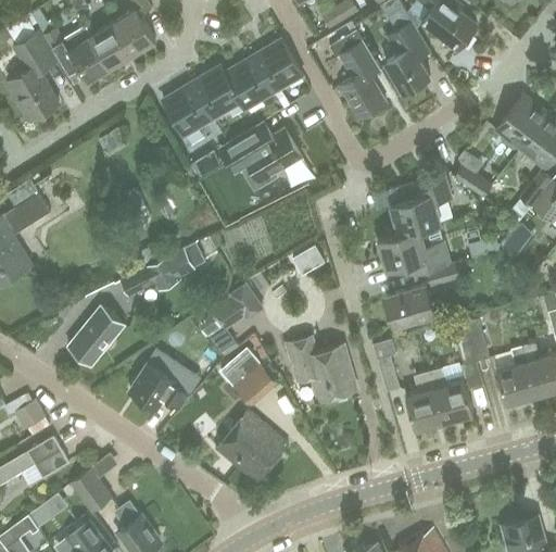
[(67,0),(76,13),(86,7),(81,0),(67,0)]
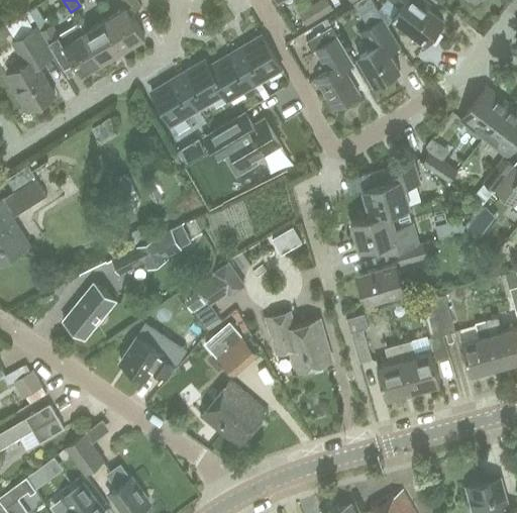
[(105,23),(123,53),(144,39),(130,17),(141,10),(135,0),(119,0),(126,10),(105,23)]
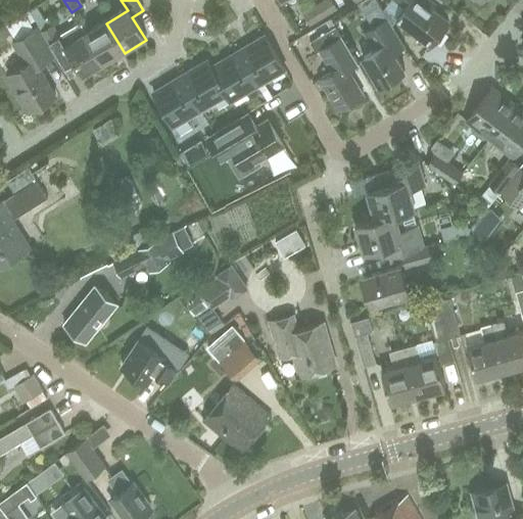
[(328,0),(316,7),(324,19),(337,11),(330,0),(328,0)]
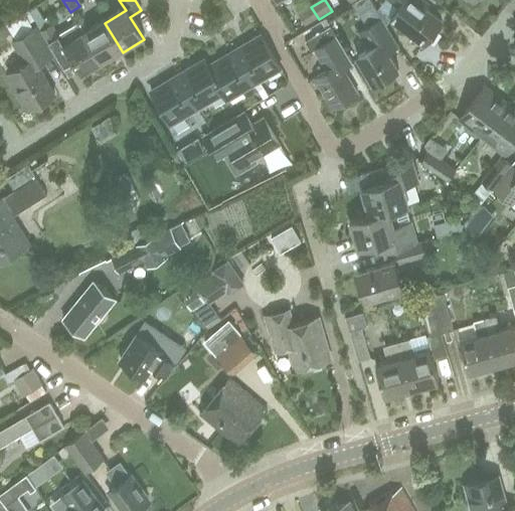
[(424,47),(442,24),(419,7),(422,4),(417,0),(386,0),(399,9),(390,21),(424,47)]
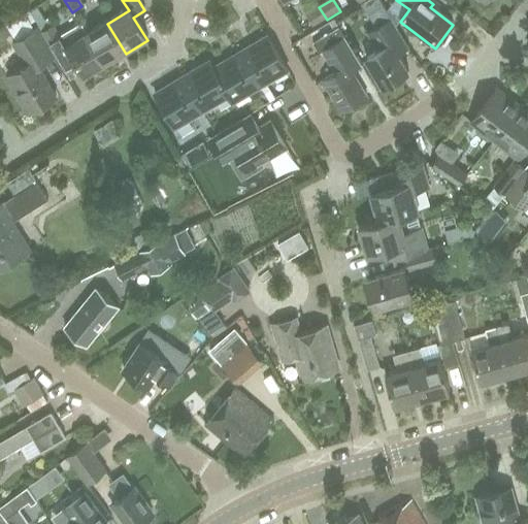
[(314,29),(327,20),(319,7),(305,15),(314,29)]
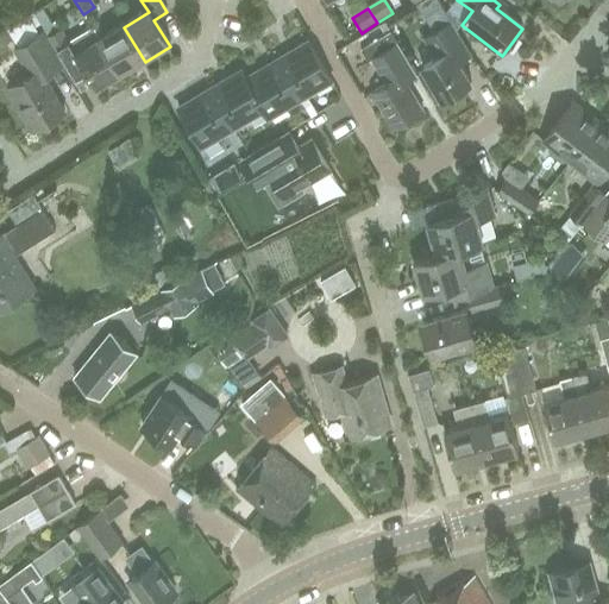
[(441,102),(470,86),(458,64),(470,57),(451,25),(425,41),(435,58),(421,67),(441,102)]
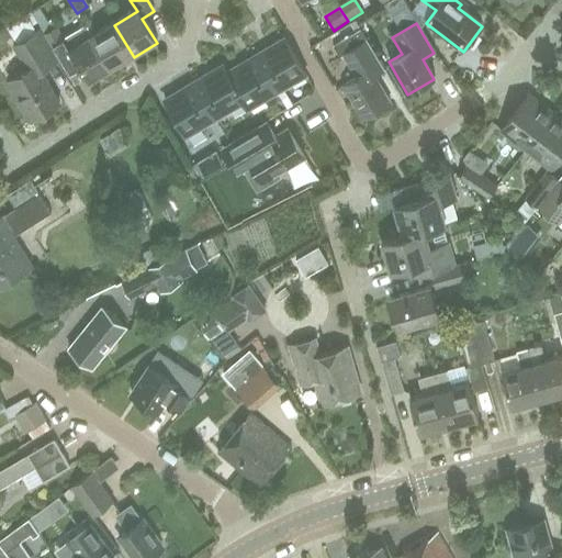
[(111,70),(134,57),(114,25),(91,38),(111,70)]
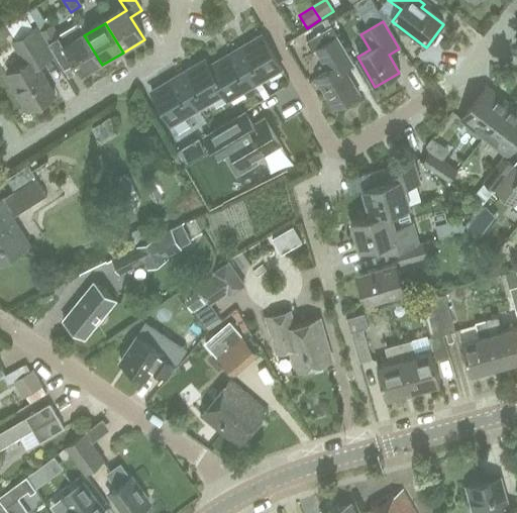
[(84,35),(78,26),(58,38),(52,28),(40,35),(55,59),(56,61),(67,55),(81,78),(102,65),(84,35)]
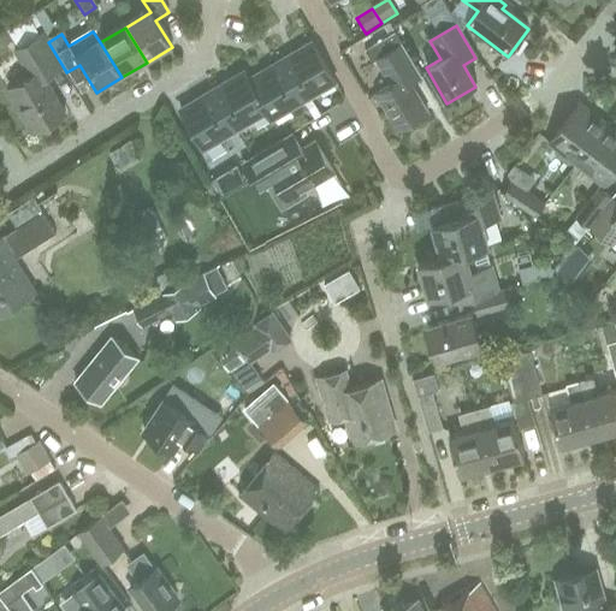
[(415,69),(402,47),(395,34),(365,51),(373,64),(377,63),(391,87),(375,96),(397,132),(427,114),(404,76),(415,69)]
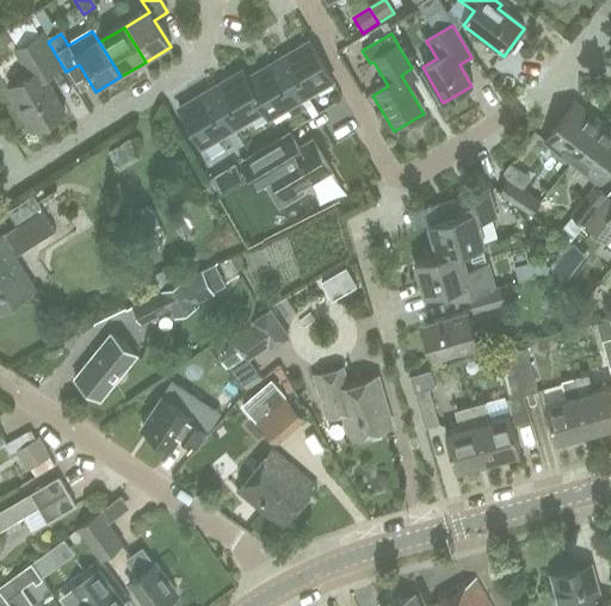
[(65,69),(48,42),(44,36),(14,54),(30,80),(7,94),(31,135),(66,115),(44,80),(65,69)]
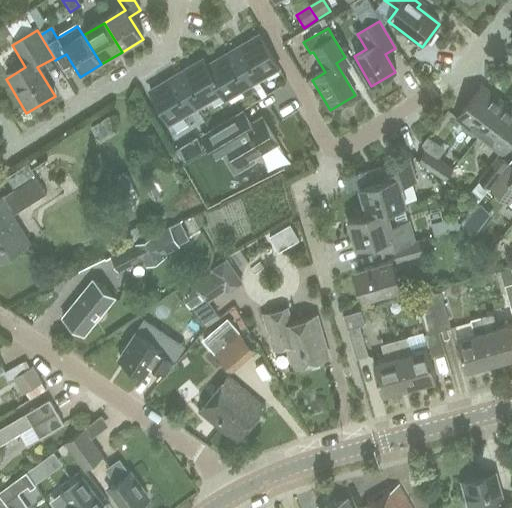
[(233,54),(251,86),(279,70),(260,38),(233,54)]
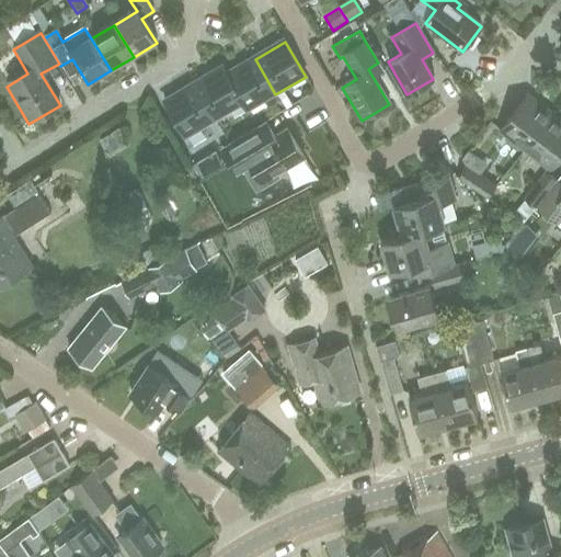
[(245,112),(275,94),(255,59),(227,76),(225,77),(241,105),(245,112)]
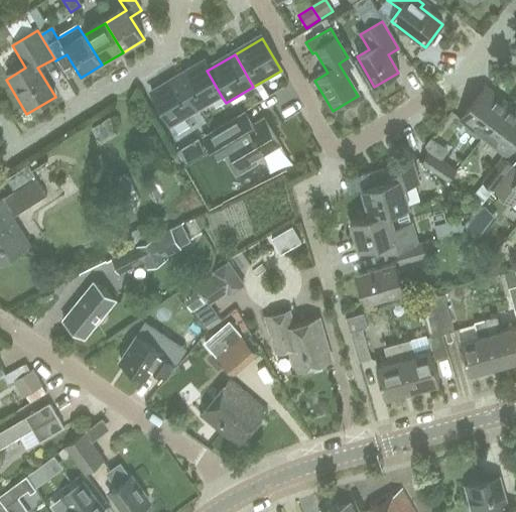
[(207,71),(209,70),(204,62),(177,78),(196,112),(222,97),(207,71)]
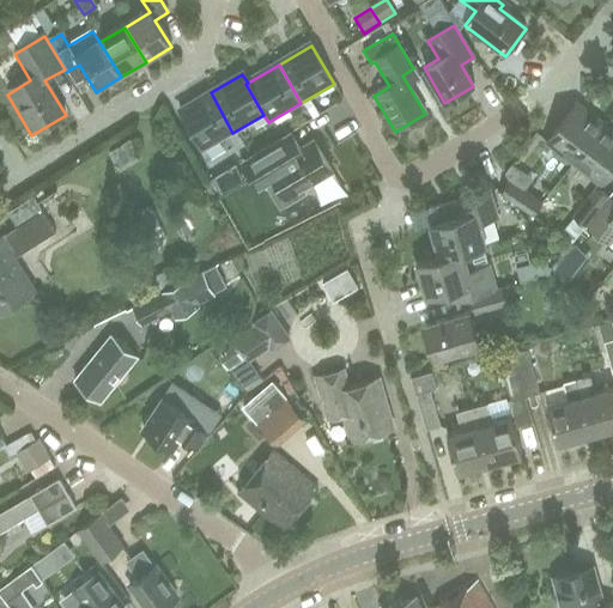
[(201,151),(232,133),(211,92),(178,111),(201,151)]
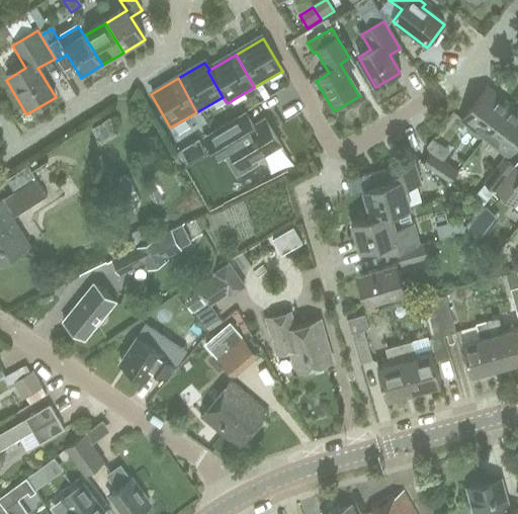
[(486,141),(510,108),(488,91),(463,122),(486,141)]
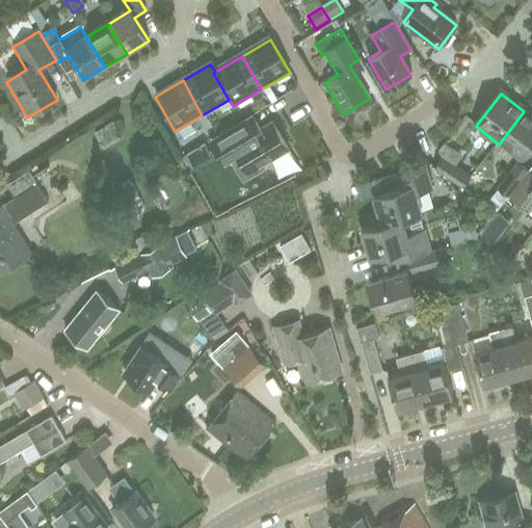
[(531,117),(524,111),(499,144),(521,161),(531,147),(531,117)]
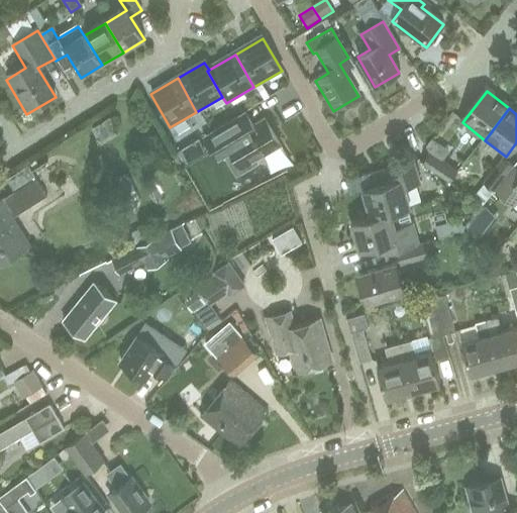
[(252,127),(246,117),(205,141),(218,163),(224,160),(235,179),(259,166),(255,162),(280,147),(265,121),(252,127)]
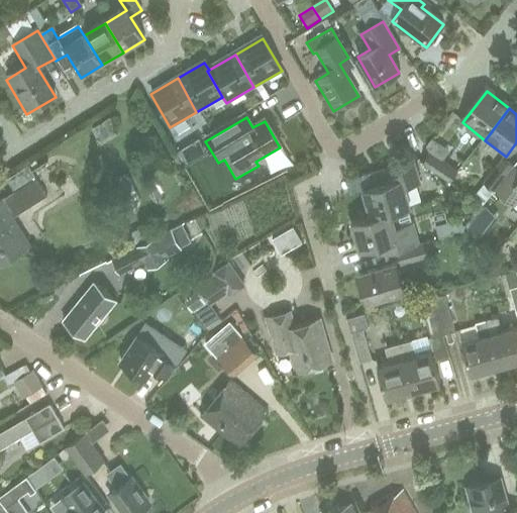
[(100,146),(118,135),(109,122),(92,132),(100,146)]
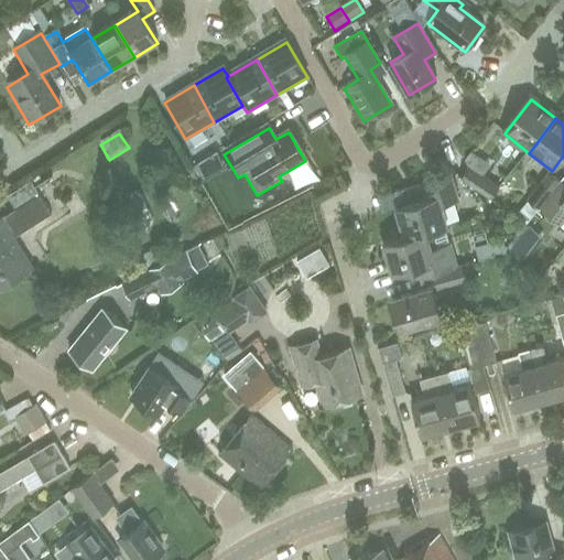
[(207,182),(226,170),(216,154),(197,165),(207,182)]
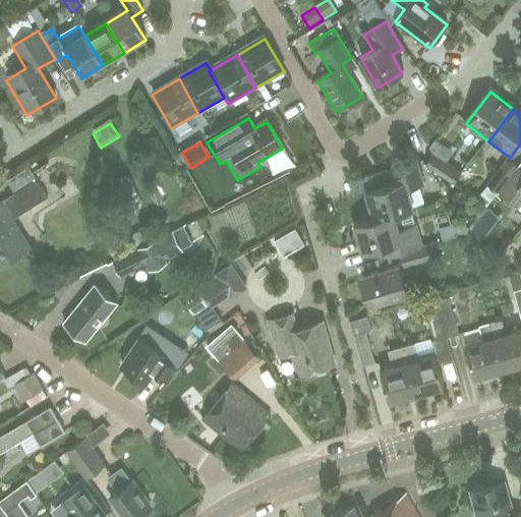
[(454,187),(458,180),(460,176),(432,155),(424,168),(438,176),(454,187)]
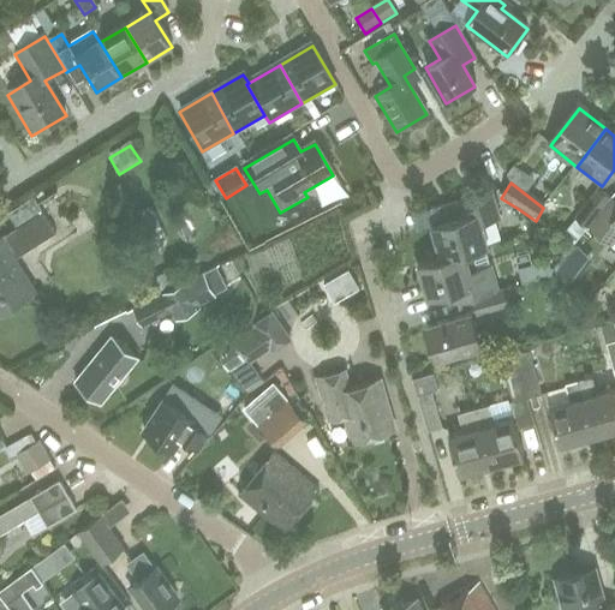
[(441,261),(484,249),(484,247),(487,246),(481,225),(499,220),(490,193),(454,204),(459,220),(431,228),(441,261)]
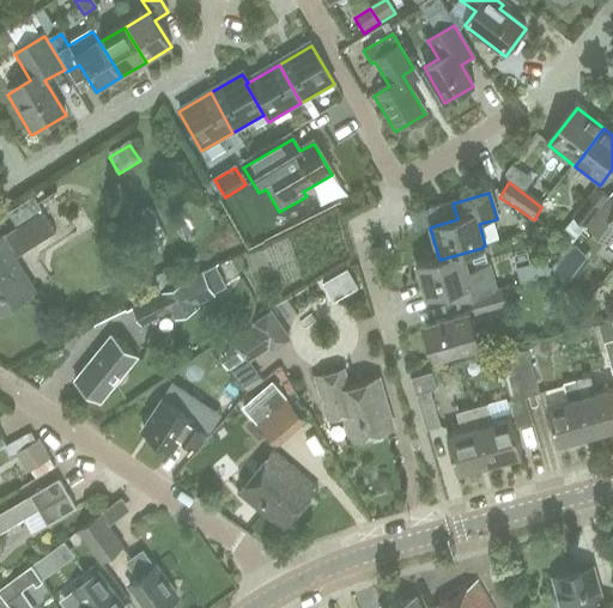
[(586,229),(606,204),(593,193),(560,238),(571,247),(586,229)]
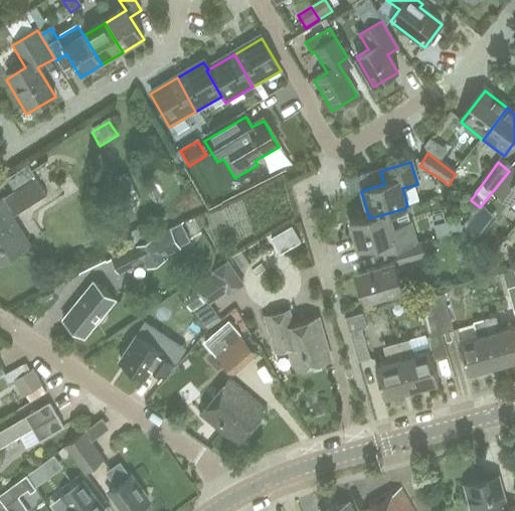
[(16,216),(48,196),(29,166),(7,180),(14,192),(0,201),(0,264),(29,245),(9,213),(13,211),(16,216)]
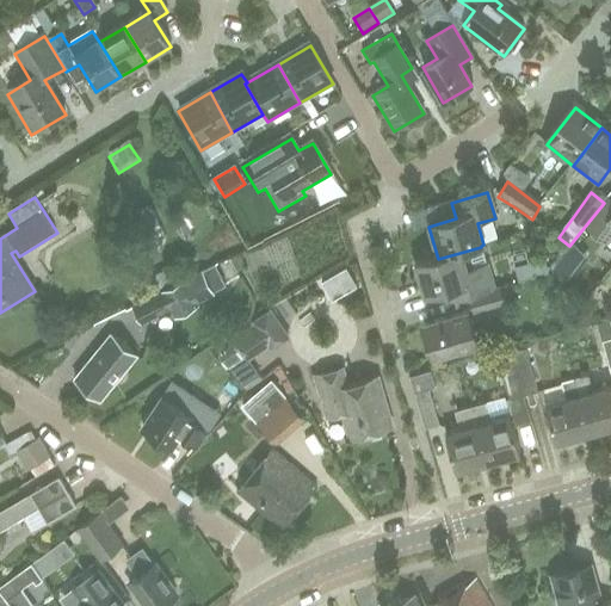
[(610,199),(608,198),(604,203),(584,228),(608,246),(609,243),(610,245),(610,199)]
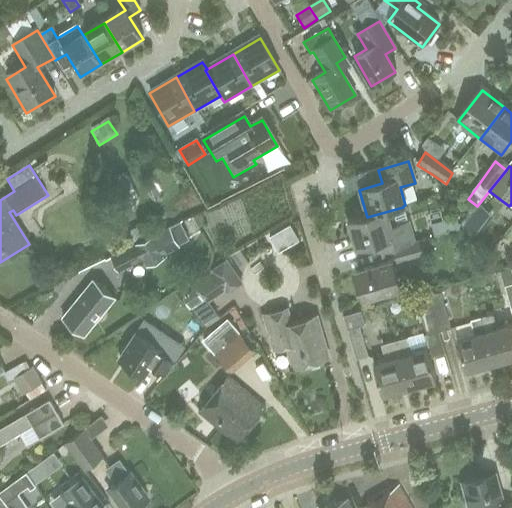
[(414,245),(403,207),(367,217),(348,223),(349,224),(346,225),(350,236),(352,236),(356,249),(376,243),(379,255),(392,251),(414,245)]
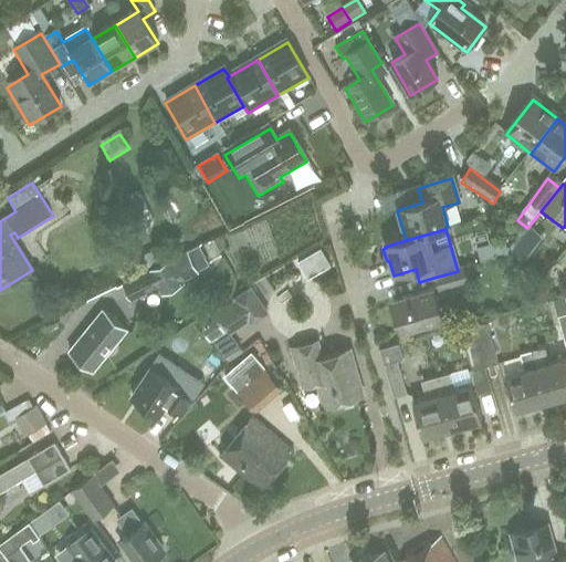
[(480,264),(507,257),(504,242),(477,250),(480,264)]
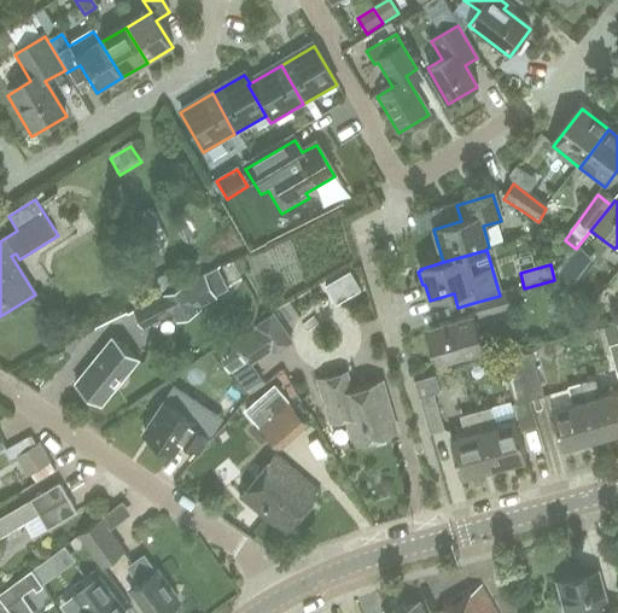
[(152,302),(186,285),(176,269),(144,286),(152,302)]
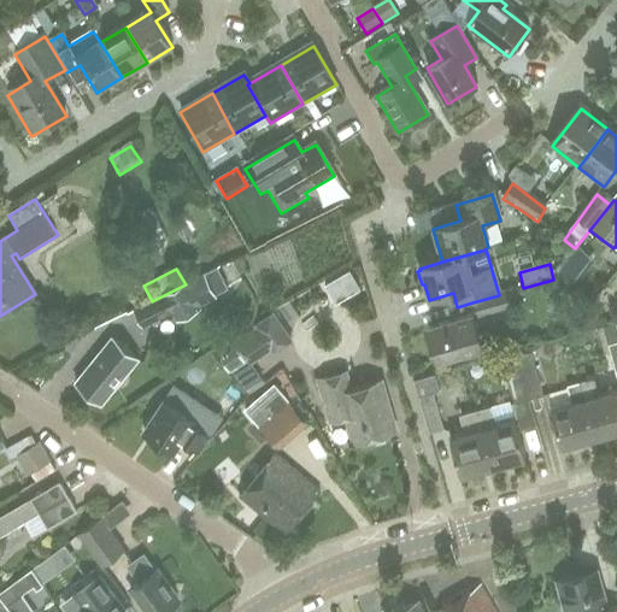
[(558,277),(571,287),(577,278),(564,269),(558,277)]
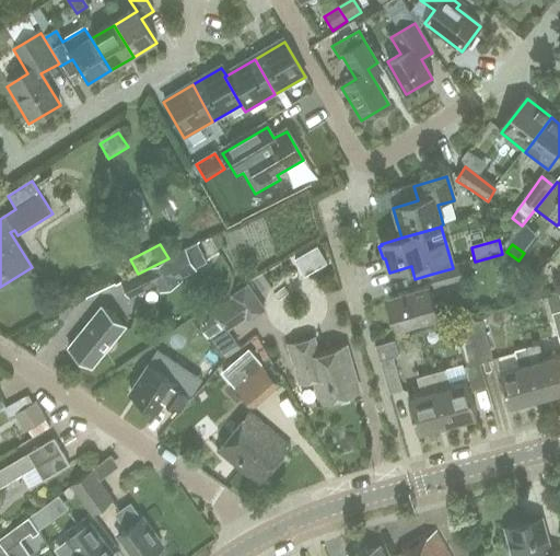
[(168,258),(138,274),(120,282),(129,300),(155,287),(159,294),(183,282),(182,278),(194,273),(183,252),(168,258)]
